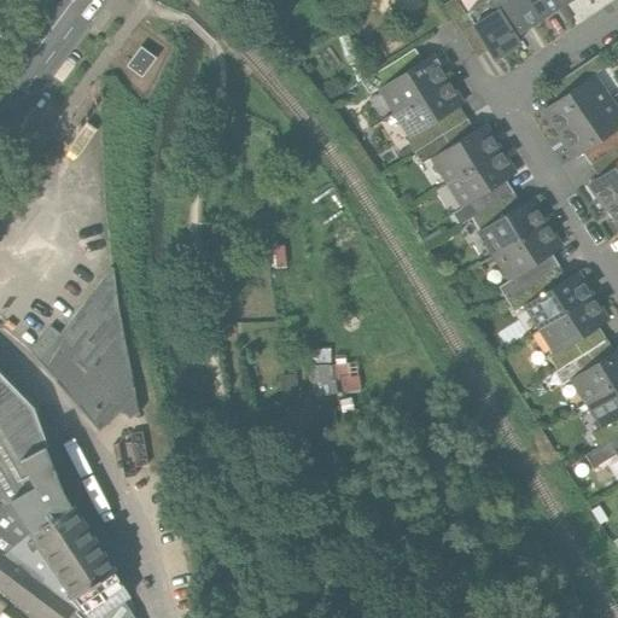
[(514,34),(538,19),(525,0),(491,0),(496,6),(514,34)]
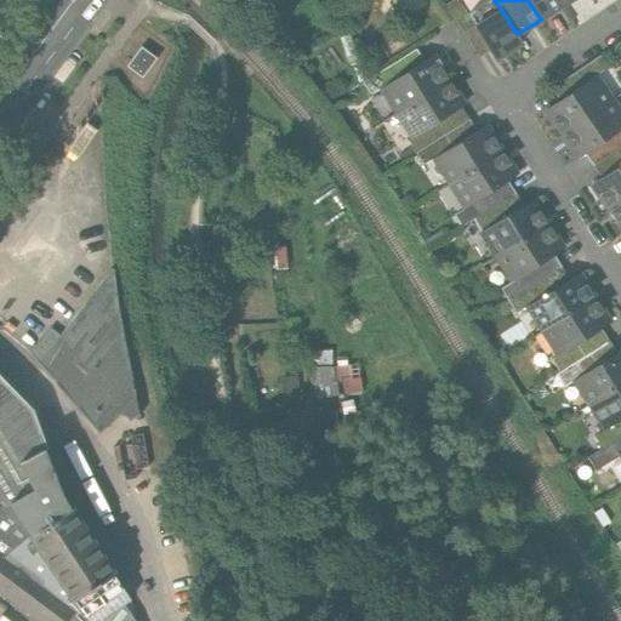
[(528,0),(541,20),(564,5),(560,0),(528,0)]
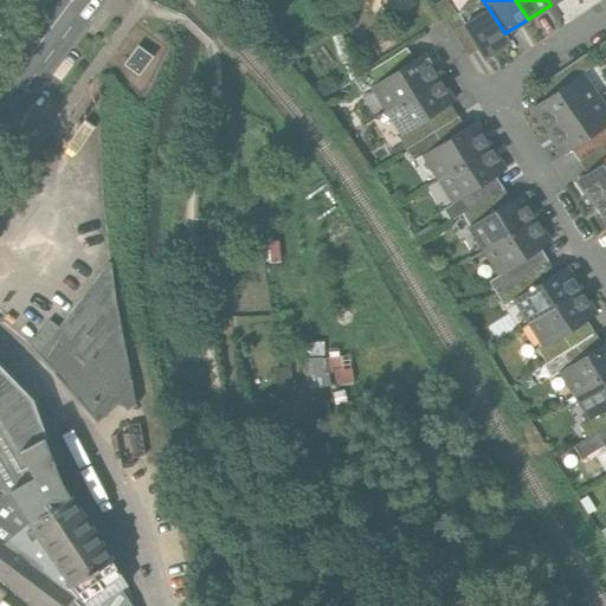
[(487,6),(461,23),(478,50),(484,58),(510,42),(504,33),(487,6)]
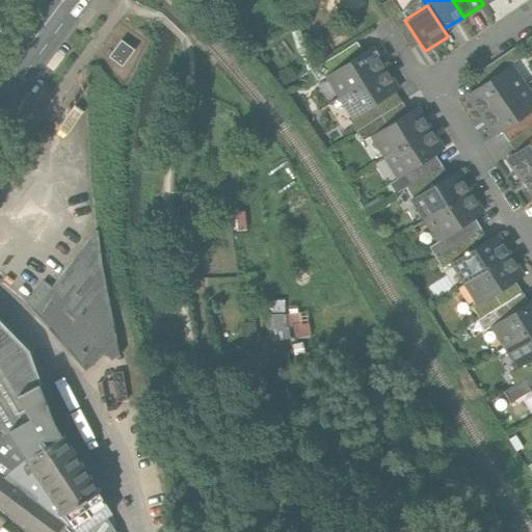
[(133,52),(121,42),(108,58),(121,68),(133,52)]
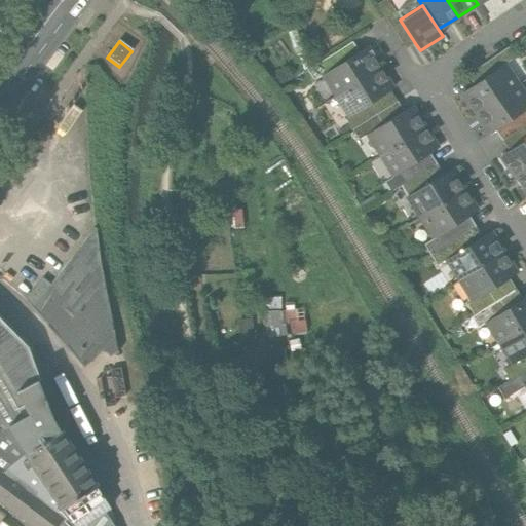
[(468,74),(475,84),(505,64),(518,55),(512,45),(468,74)]
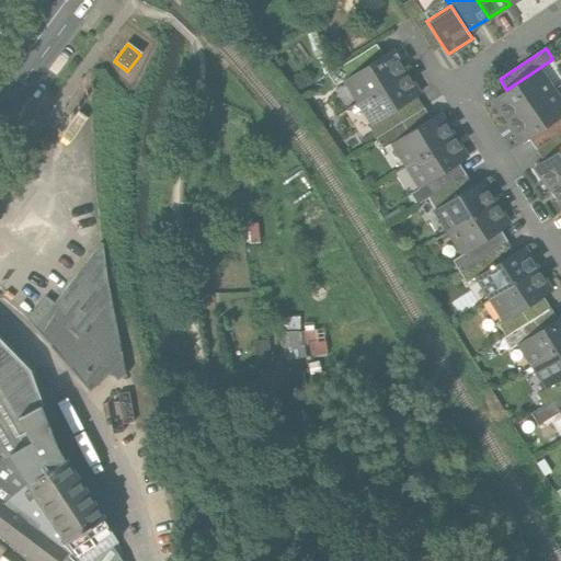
[(345,80),(359,102),(403,75),(390,53),(361,70),(345,80)]
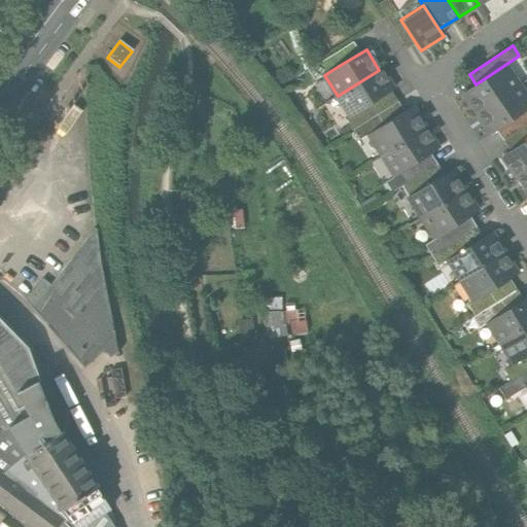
[(315,81),(324,75),(339,66),(332,56),(308,71),(315,81)]
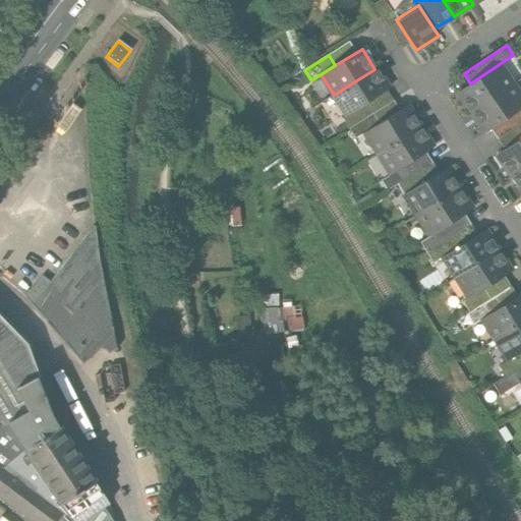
[(457,92),(470,112),(513,82),(501,63),(470,83),(457,92)]
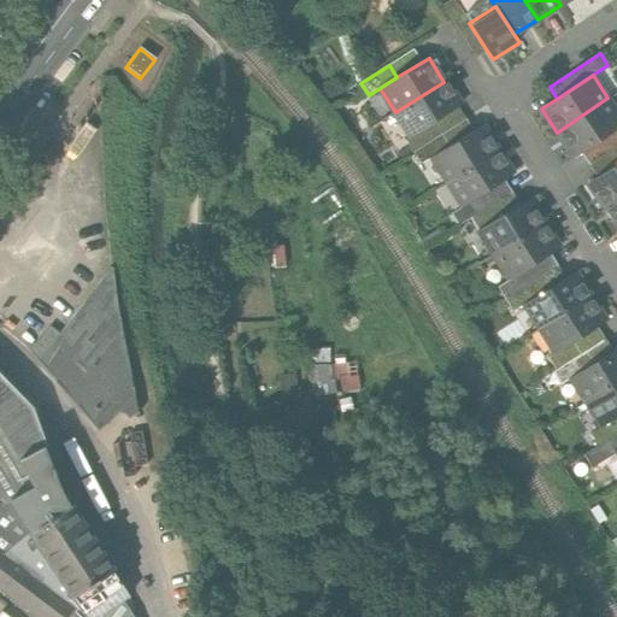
[(459,106),(444,82),(395,112),(410,136),(459,106)]
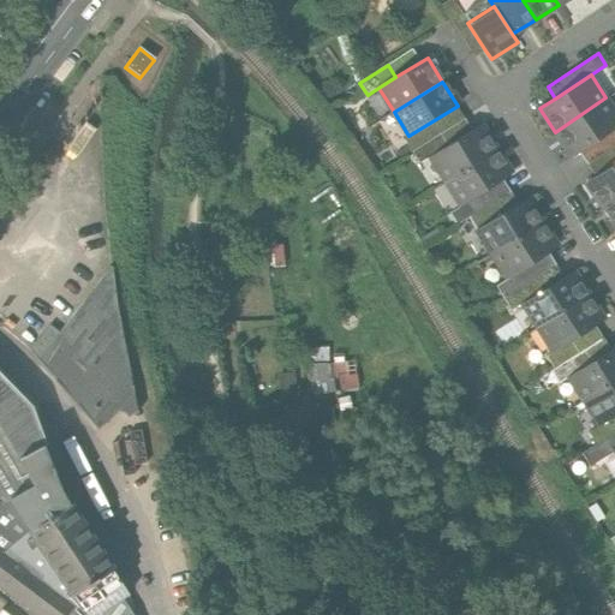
[(614,125),(614,111),(605,97),(555,132),(571,155),(579,149),(614,125)]
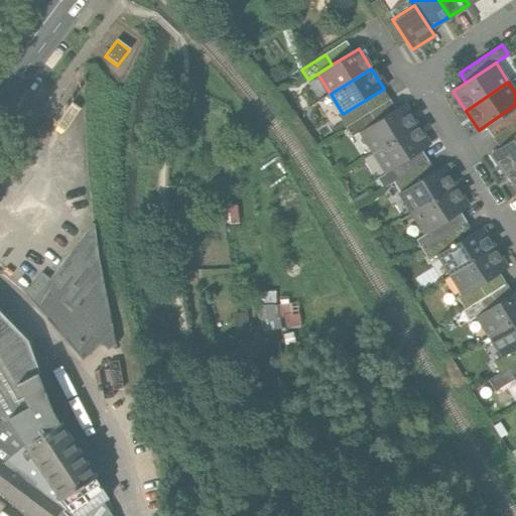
[(340,116),(346,126),(390,99),(384,89),(343,114),(340,116)]
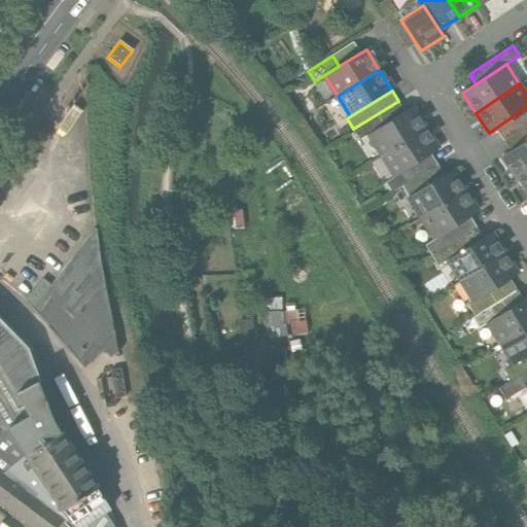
[(405,111),(398,101),(353,129),(359,139),(367,134),(405,111)]
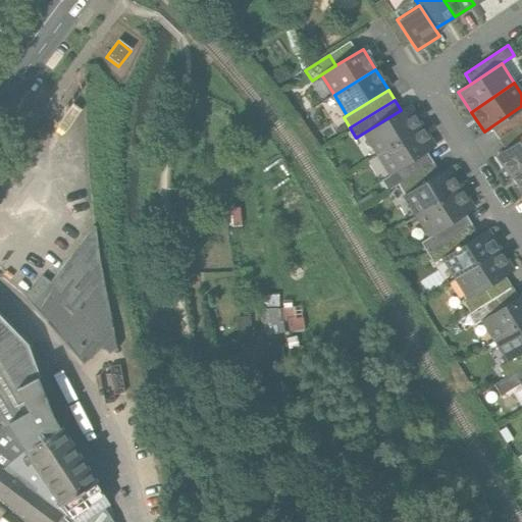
[(364,133),(376,154),(421,126),(408,106),(401,110),(364,133)]
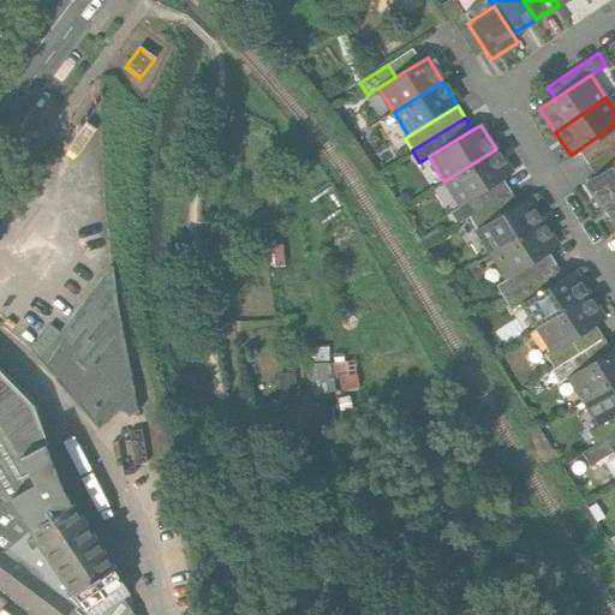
[(614,125),(579,149),(589,163),(614,144),(614,125)]
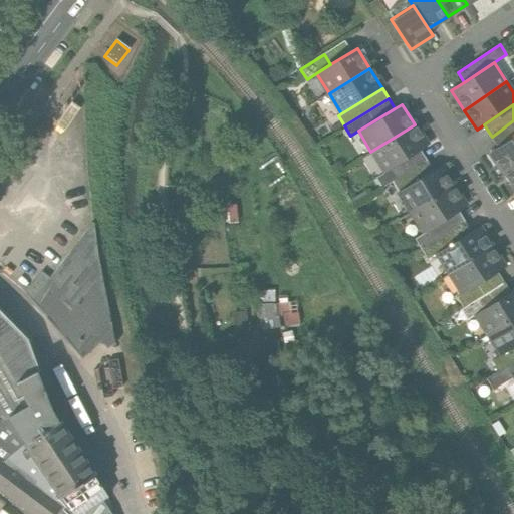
[(513,120),(492,137),(490,138),(497,147),(513,135),(513,120)]
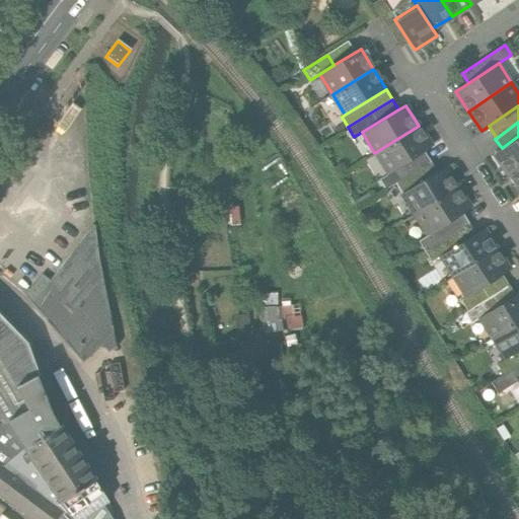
[(431,146),(419,126),(374,153),(387,173),(423,151),(431,146)]
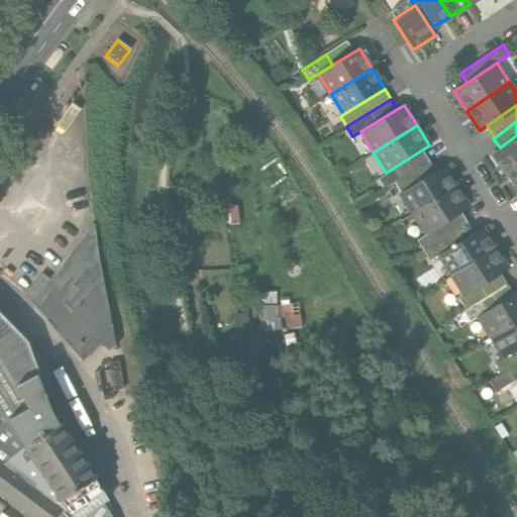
[(492,152),(505,172),(516,164),(516,135),(500,147),(492,152)]
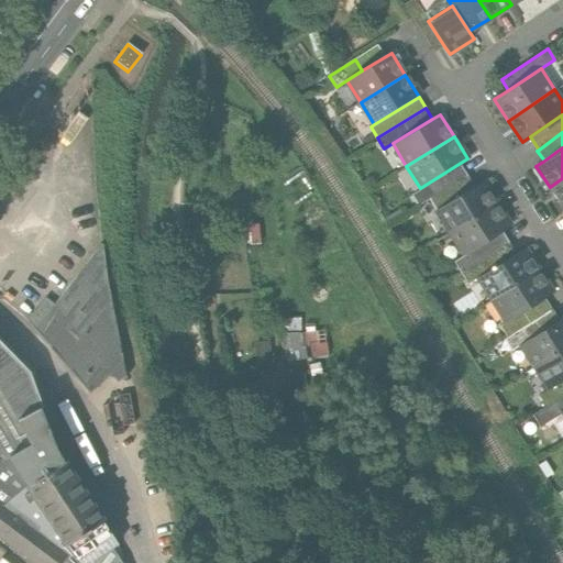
[(418,206),(429,199),(466,176),(459,164),(420,188),(410,194),(418,206)]
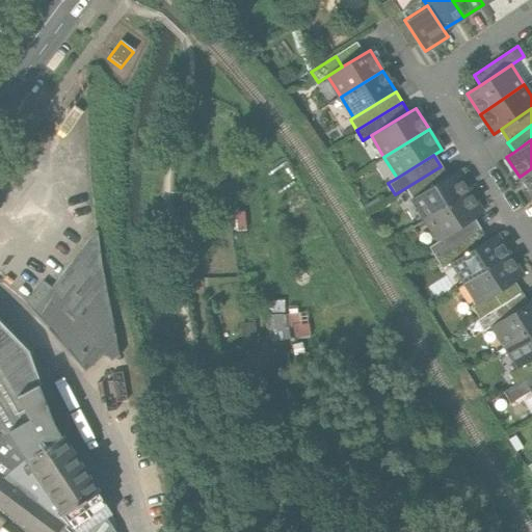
[(447,177),(441,166),(405,188),(413,198),(447,177)]
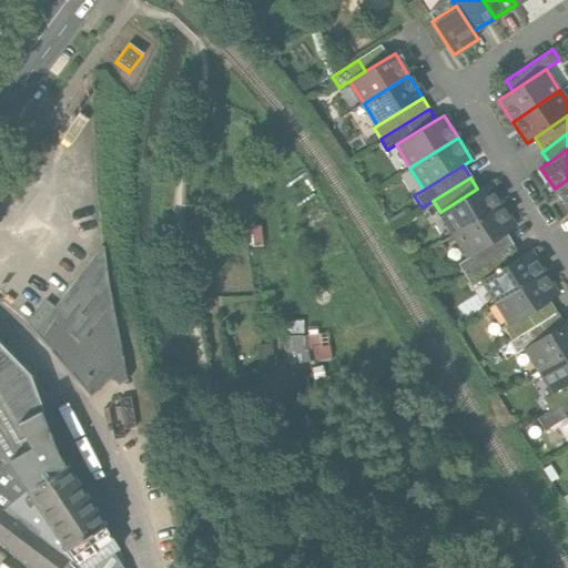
[(567,180),(555,189),(567,209),(567,180)]
